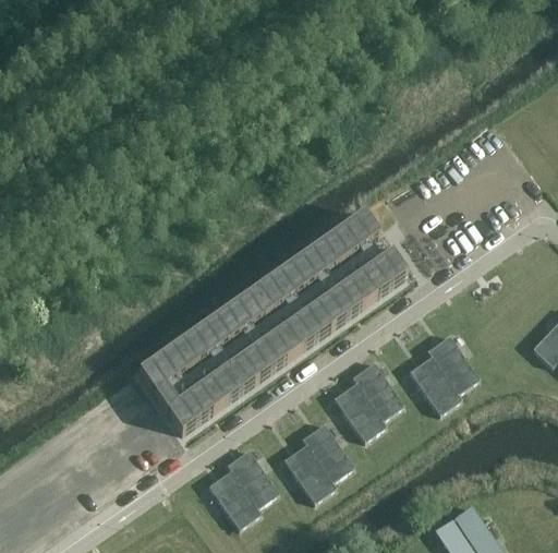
[(405,275),(364,215),(140,373),(181,433),(405,275)]
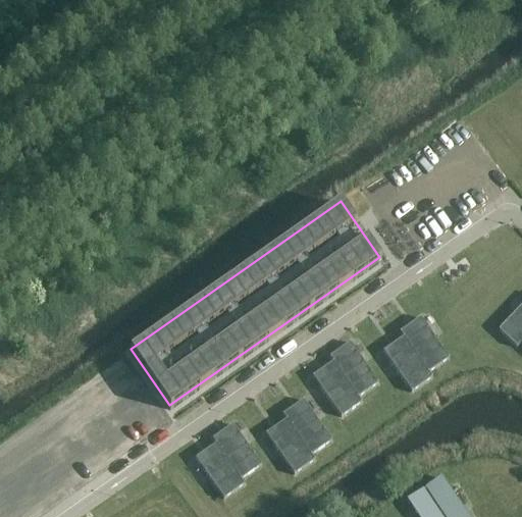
[(520,339),(521,337),(521,300),(499,326),(516,343),(520,339)]
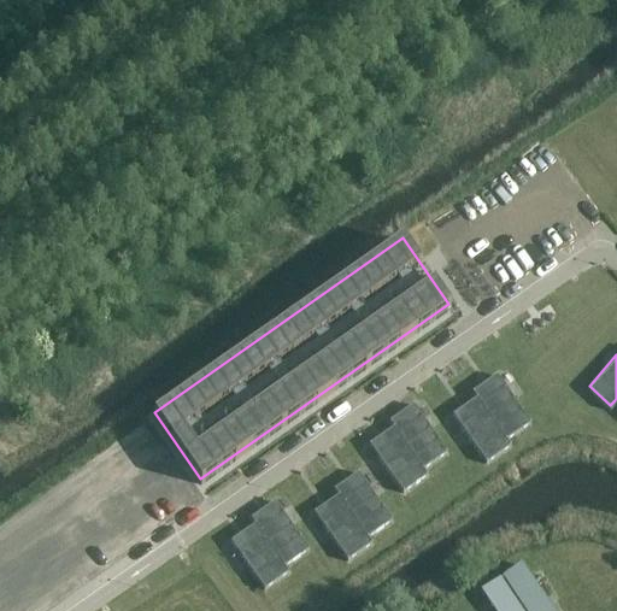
[(530,418),(497,371),(472,388),(476,394),(506,435),(530,418)]
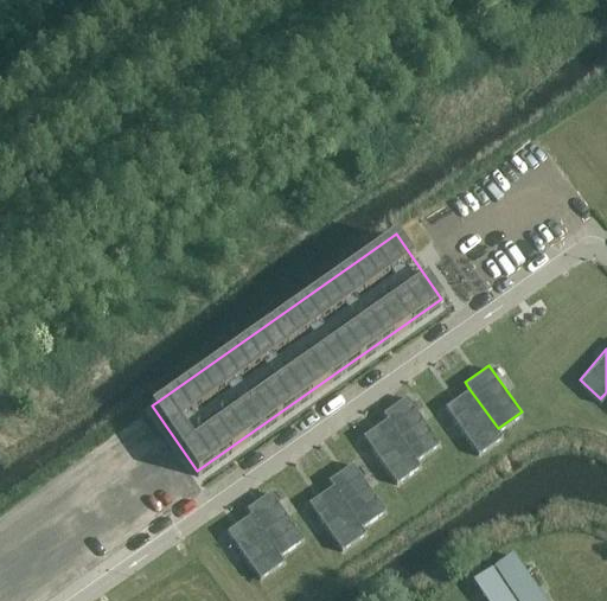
[(498,428),(468,388),(446,404),(479,451),(502,434),(498,428)]
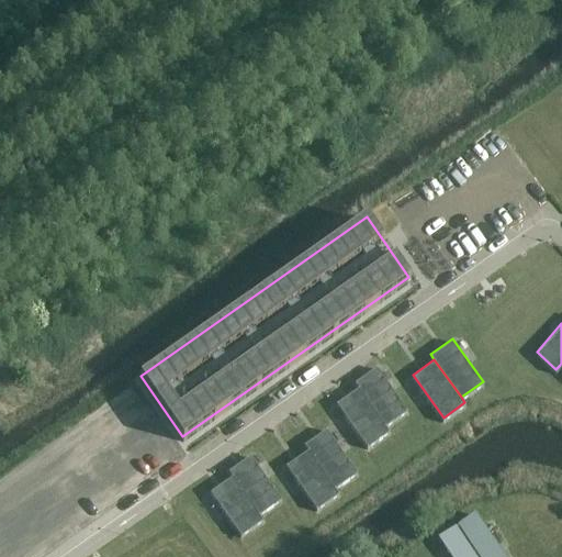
[(407,409),(377,366),(355,381),(358,386),(385,424),(407,409)]
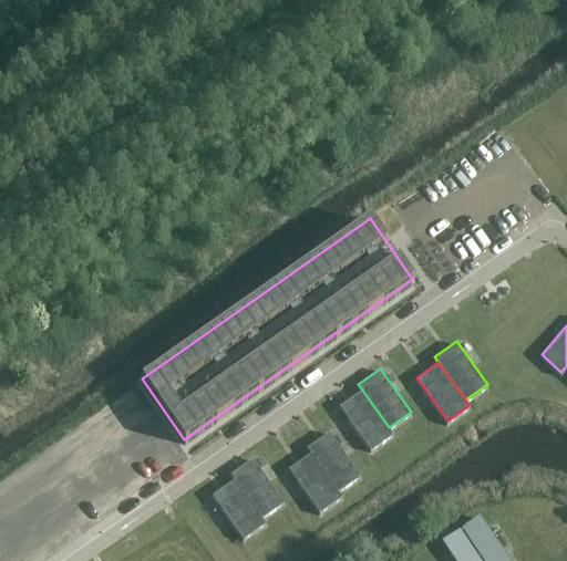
[(389,427),(361,388),(339,404),(371,447),(392,432),(389,427)]
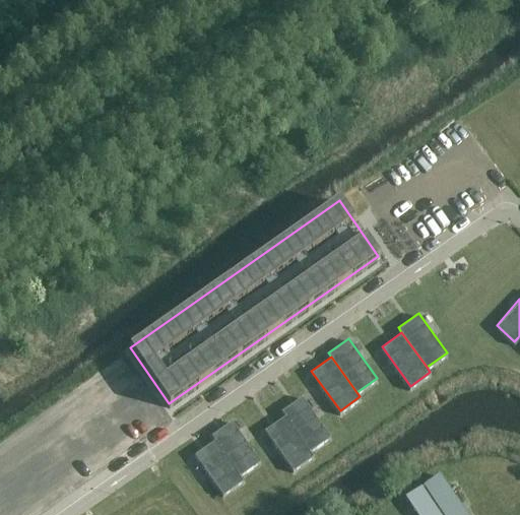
[(331,435),(302,395),(282,410),(285,414),(311,450),(331,435)]
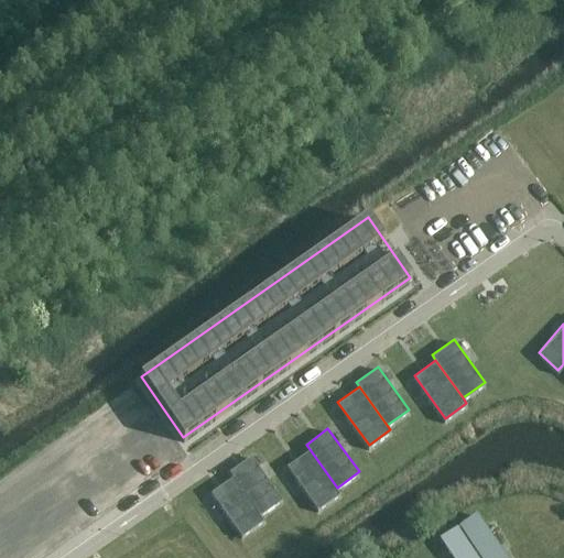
[(337,488),(310,449),(288,465),(318,507),(340,492),(337,488)]
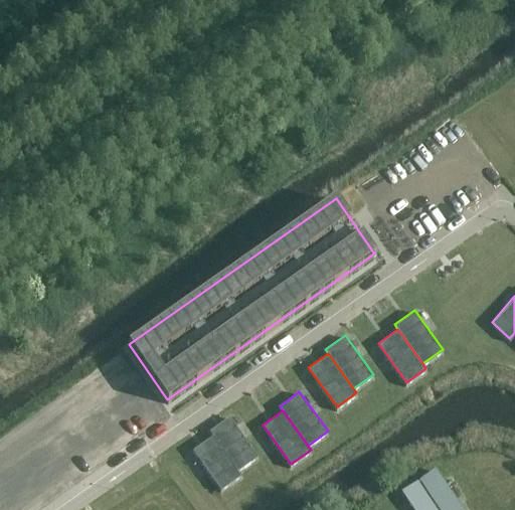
[(256,455),(228,415),(208,430),(212,435),(237,469),(256,455)]
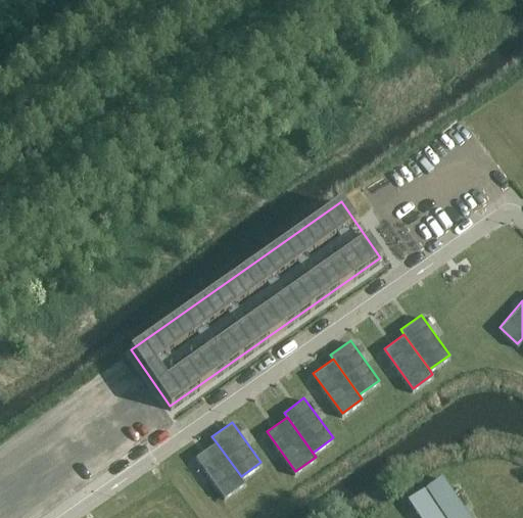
[(241,476),(216,441),(195,456),(224,496),(244,481),(241,476)]
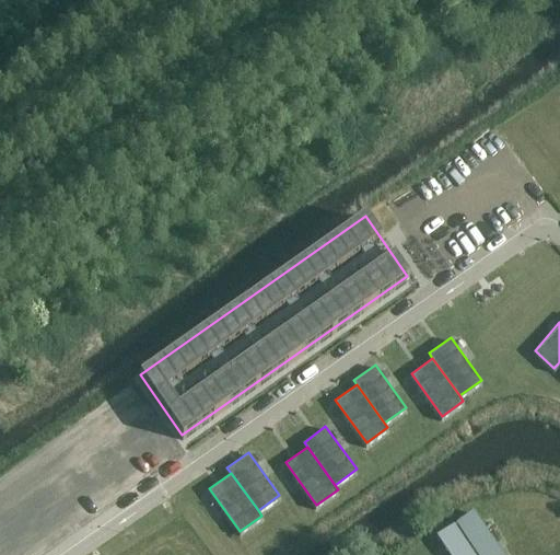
[(454,521),(477,554),(504,554),(473,508),(454,521)]
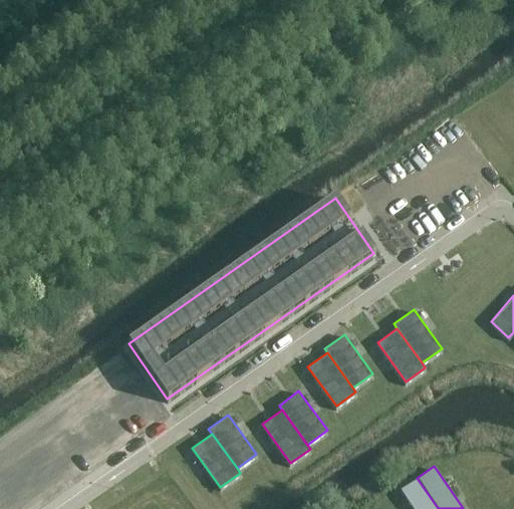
[(401,489),(414,508),(438,508),(417,478),(401,489)]
